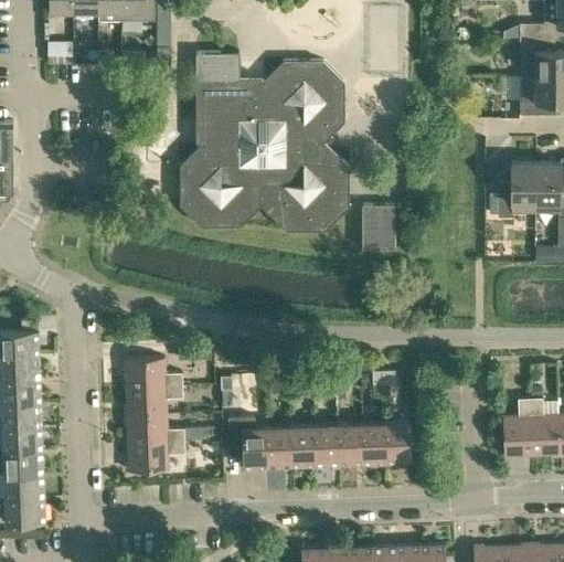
[(49,0),(50,12),(74,12),(74,0),(49,0)]
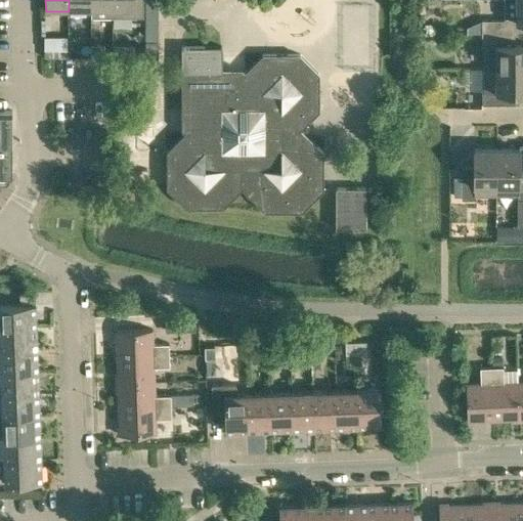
[(69,0),(69,11),(91,11),(90,0),(69,0)]
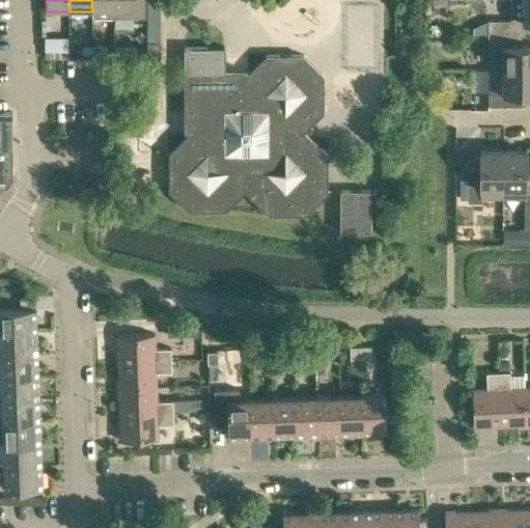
[(91,0),(92,11),(93,11),(93,20),(114,20),(114,0),(91,0)]
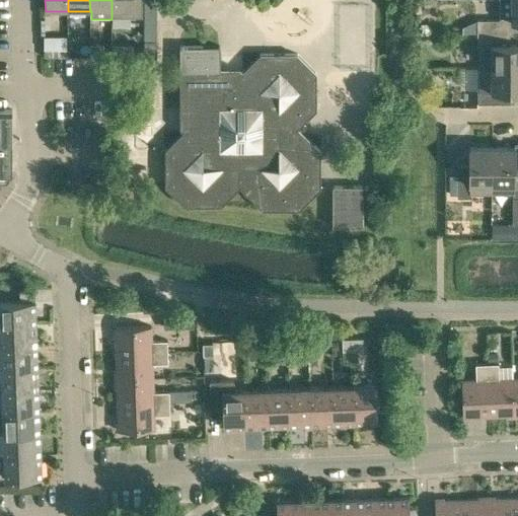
[(112,0),(112,19),(134,19),(134,0),(112,0)]
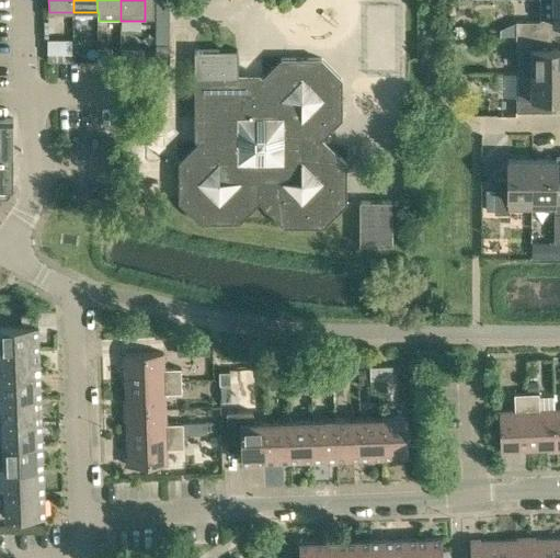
[(517,24),(517,37),(552,37),(552,24),(553,24),(553,25),(559,25),(559,1),(540,1),(540,24),(517,24)]
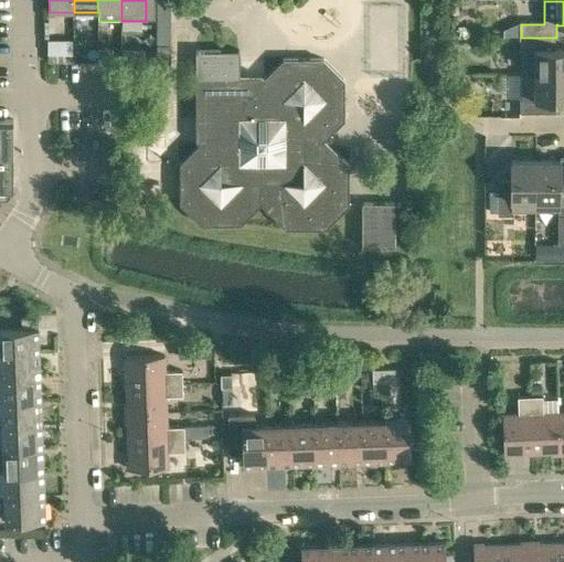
[(556,38),(521,38),(521,54),(535,54),(535,76),(563,75),(563,51),(556,52),(556,38)]
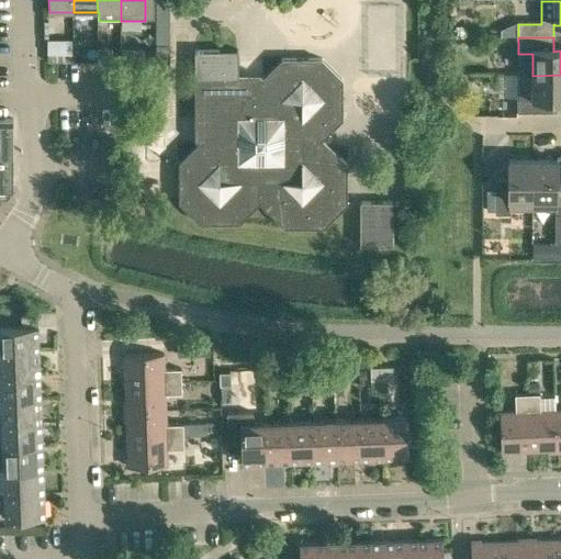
[(48,56),(73,56),(73,43),(48,43),(48,56)]
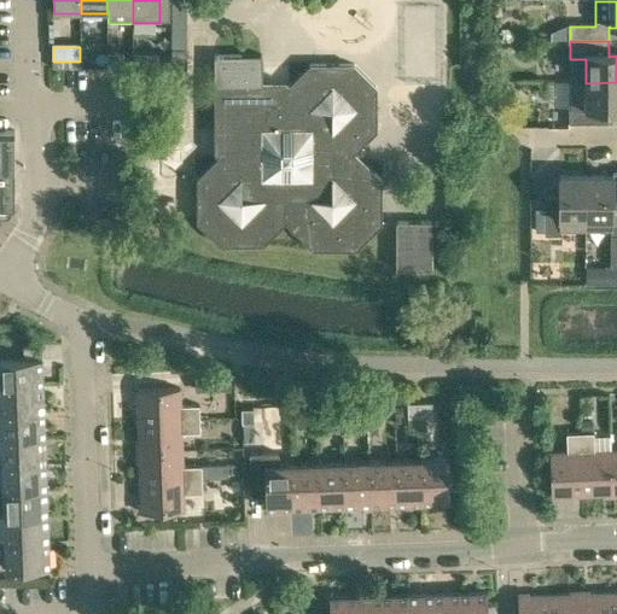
[(187,72),(187,53),(173,53),(173,72),(187,72)]
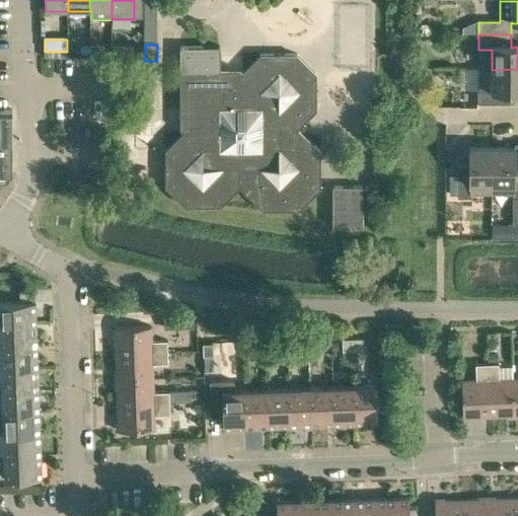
[(180,49),(180,75),(180,111),(186,111),(186,124),(190,128),(190,132),(185,132),(165,151),(165,189),(185,208),(222,208),(241,189),(240,171),(261,171),(282,171),(282,150),(282,131),(298,131),(317,112),(317,75),(298,56),(262,56),(242,74),(242,79),(238,79),(234,75),(221,75),(221,49),(180,49)]
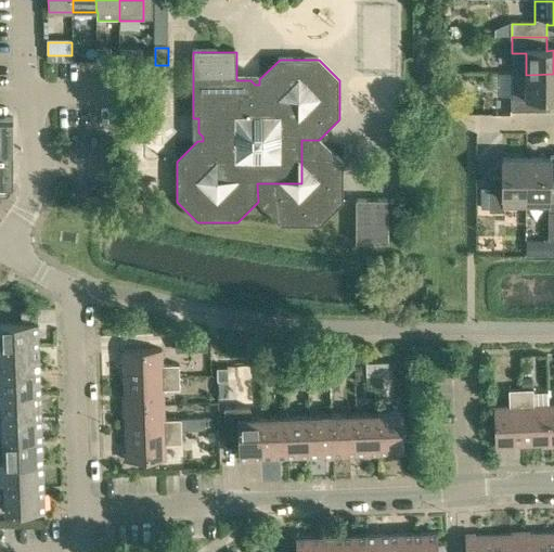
[(511,98),(511,112),(511,113),(522,113),(522,112),(545,112),(545,99),(553,98),(553,74),(526,75),(526,98),(511,98)]
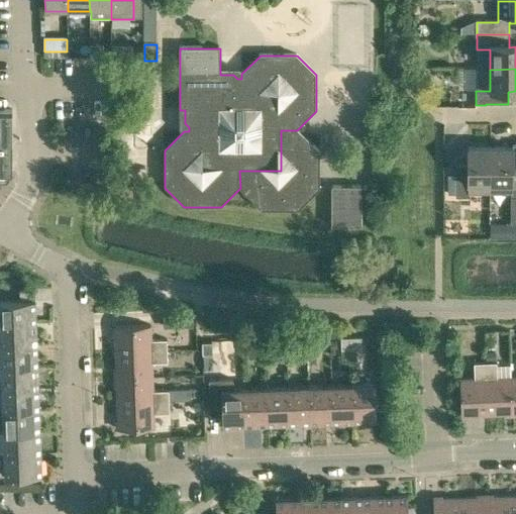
[(0,177),(4,178),(6,178),(7,177),(8,177),(9,175),(9,173),(12,173),(12,111),(0,111),(0,177)]
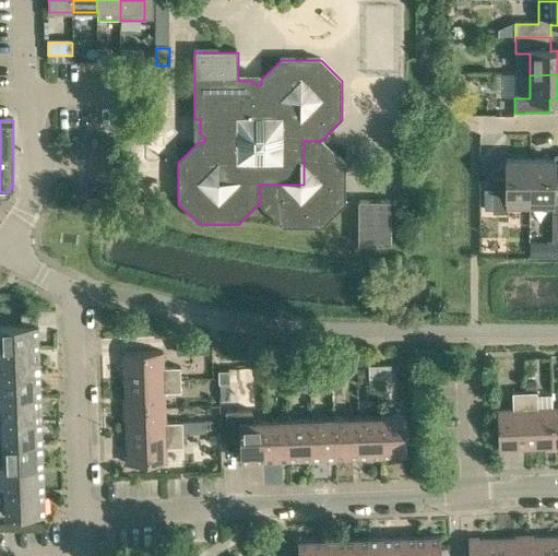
[(281,185),(259,185),(260,203),(281,226),(320,226),(346,203),(345,164),(321,141),(304,141),(304,162),(325,182),(300,204),(281,185)]
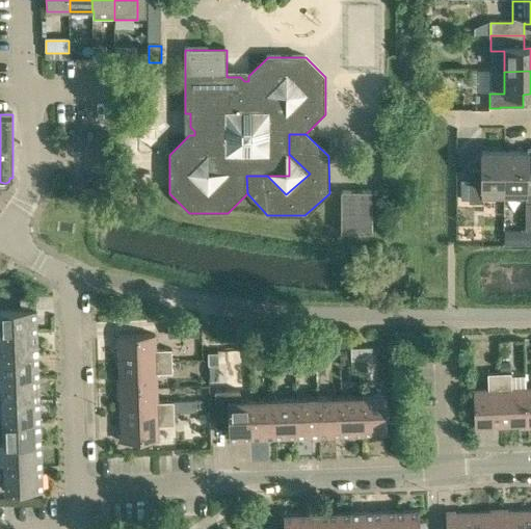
[(482,153),(482,172),(470,172),(470,205),(483,205),(483,190),(505,190),(505,153),(482,153)]
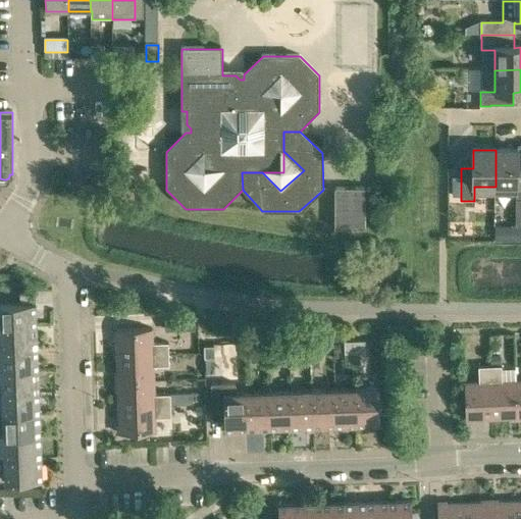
[(518,150),(496,150),(496,187),(517,187),(517,201),(517,226),(520,225),(520,168),(518,168),(518,150)]
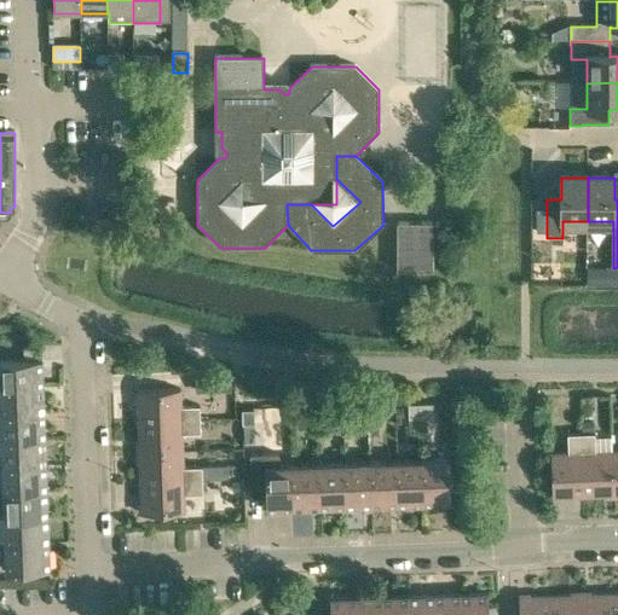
[(398,224),(399,272),(434,271),(434,224),(398,224)]
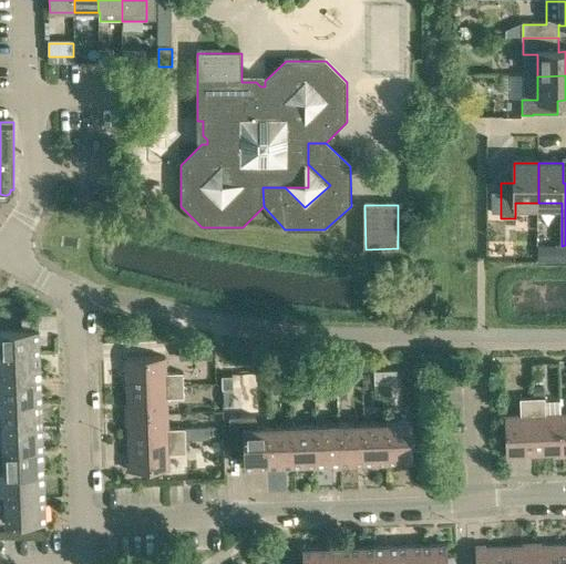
[(0,332),(0,357),(40,356),(39,331),(0,332)]
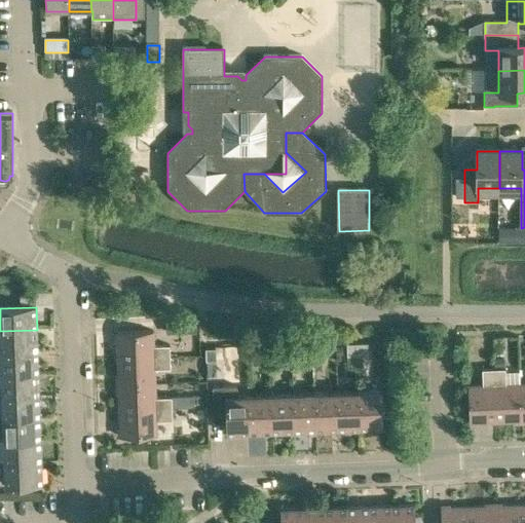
[(166,321),(167,336),(198,335),(197,320),(166,321)]
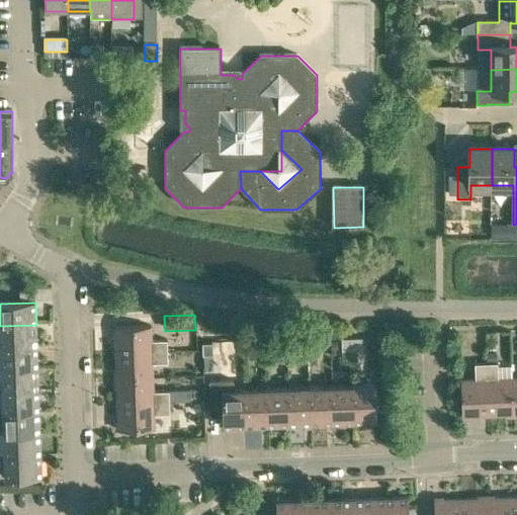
[(36,325),(0,326),(0,330),(1,348),(36,347),(36,325)]
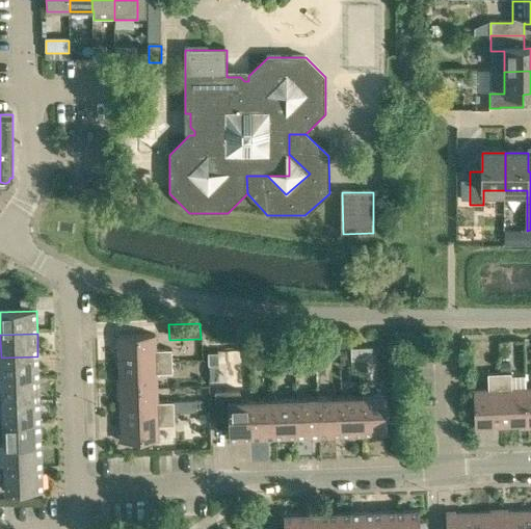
[(118,338),(120,364),(173,363),(173,351),(156,351),(155,337),(118,338)]
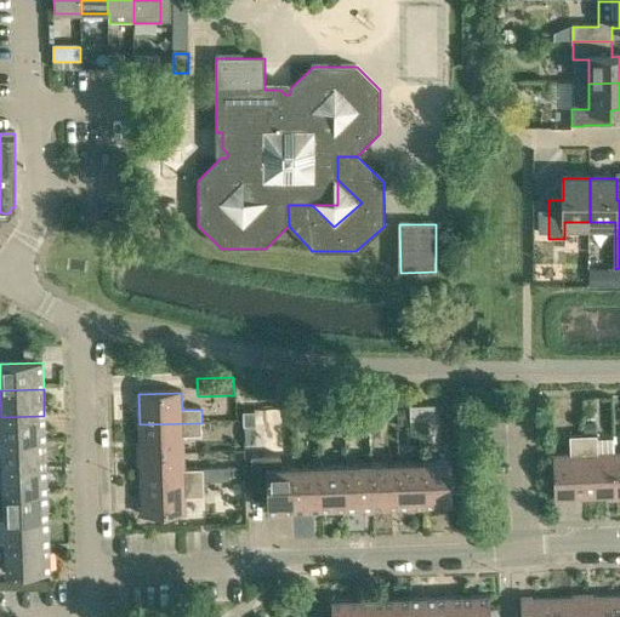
[(434,406),(422,407),(422,422),(436,421),(434,406)]
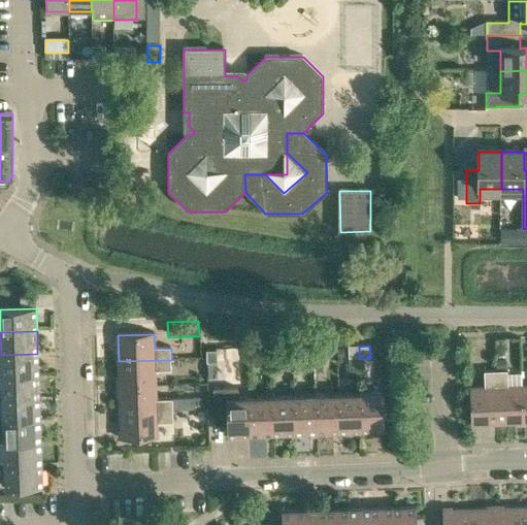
[(359,359),(359,347),(349,347),(349,359),(359,359)]
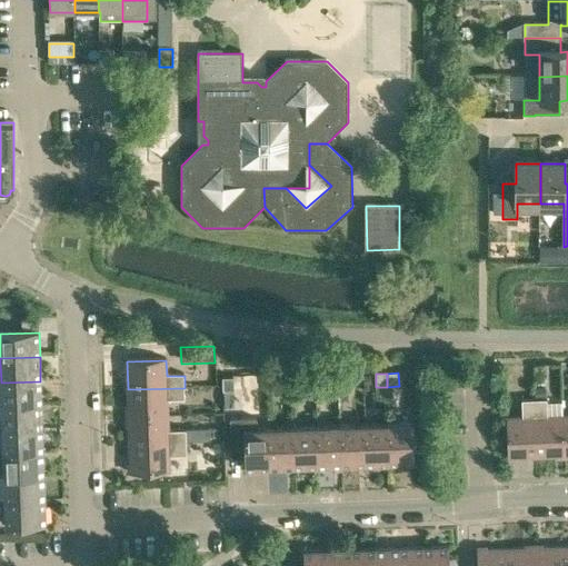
[(339,388),(339,375),(328,376),(328,388),(339,388)]
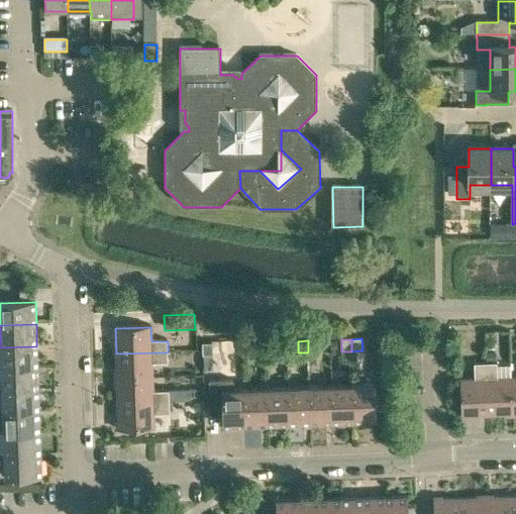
[(318,340),(308,340),(308,352),(319,352),(318,340)]
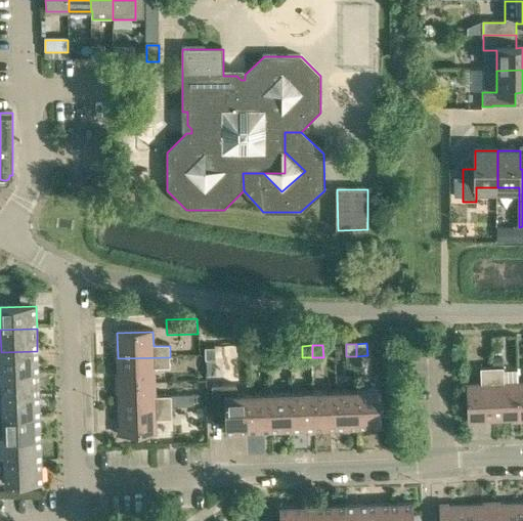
[(278,346),(268,347),(268,359),(278,358),(278,346)]
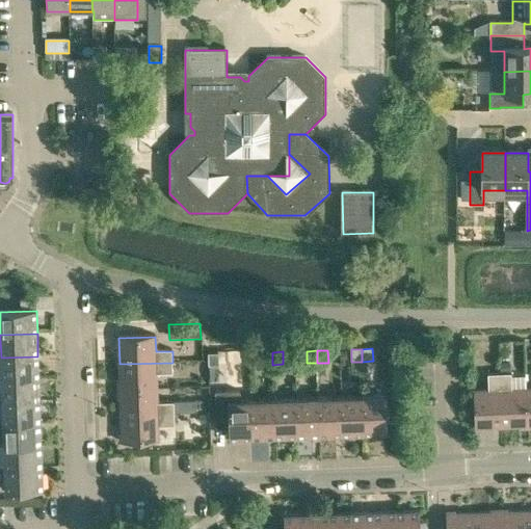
[(272,365),(272,352),(262,352),(262,365),(272,365)]
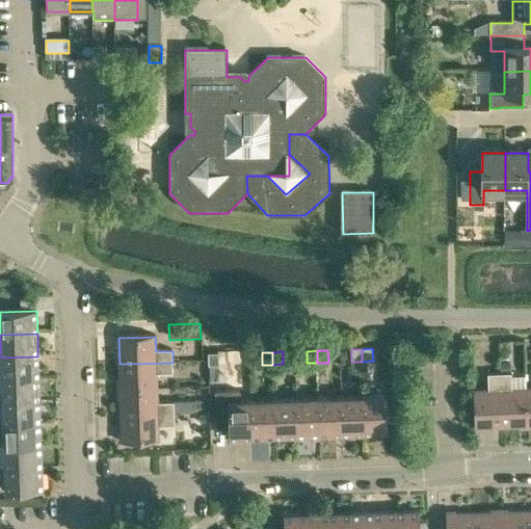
[(219,367),(219,354),(208,354),(209,367),(219,367)]
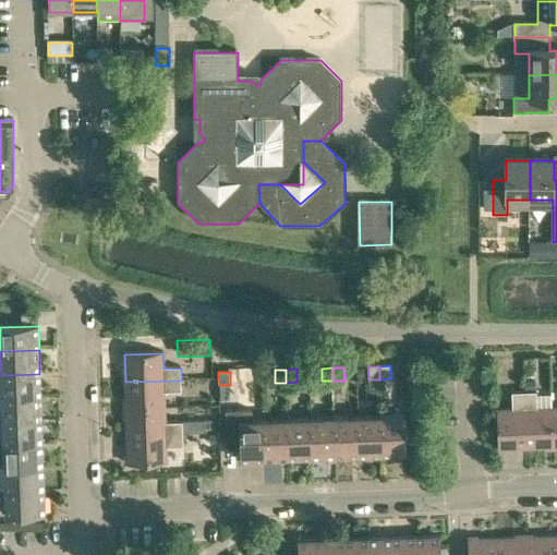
[(39,374),(1,375),(1,399),(40,397),(39,374)]
